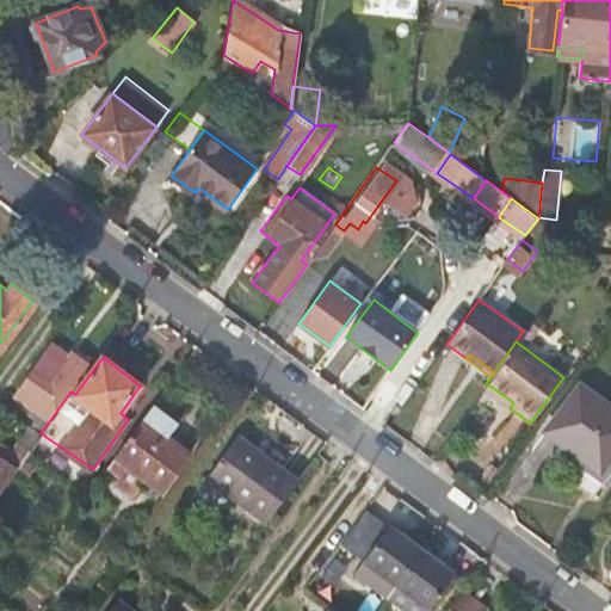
[(31,424),(42,431),(49,421),(49,417),(80,371),(65,362),(57,371),(38,358),(14,394),(31,407),(28,413),(35,419),(31,424)]
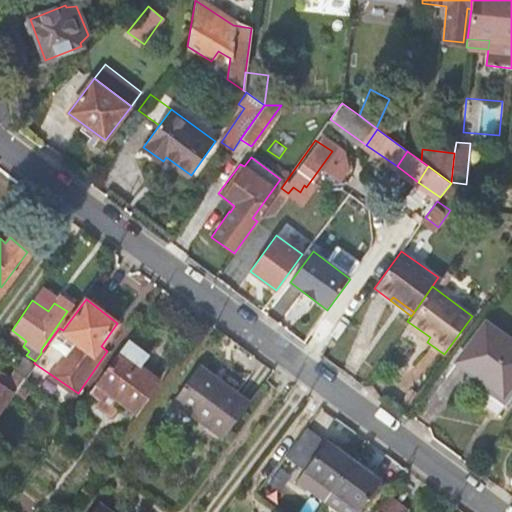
[(404,325),(427,342),(430,337),(407,321),(404,325)]
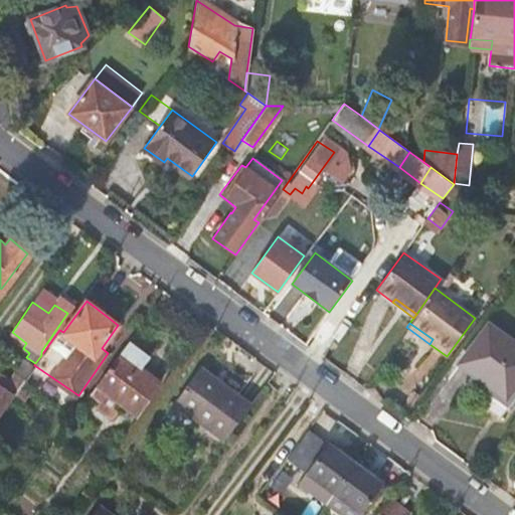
[(514,344),(486,323),(458,362),(472,373),(465,381),(504,409),(514,393),(514,344)]
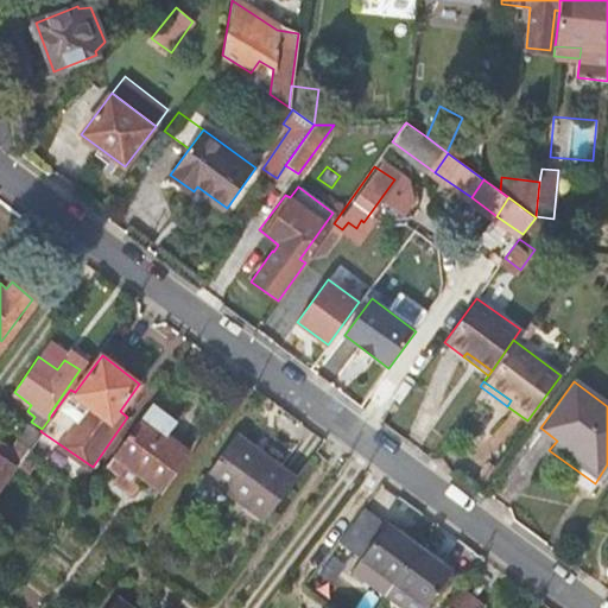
[(185,453),(166,438),(178,423),(152,404),(140,419),(107,463),(118,472),(113,479),(133,493),(145,477),(160,487),(185,453)]
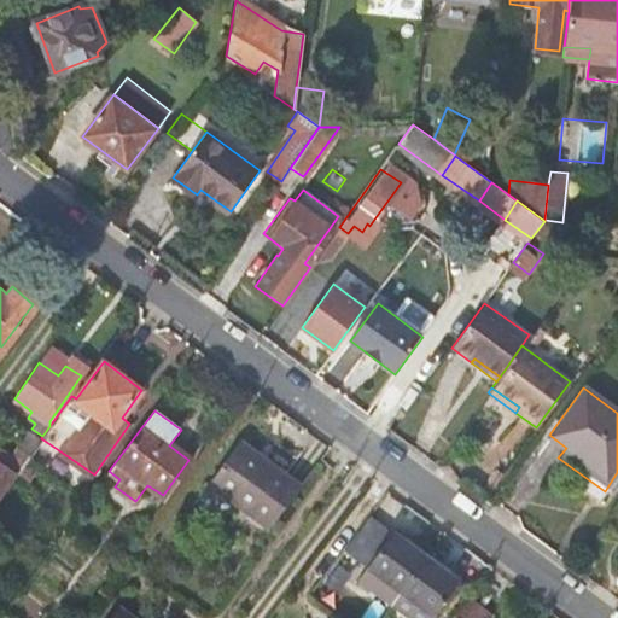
[(31,429),(18,445),(29,454),(41,438),(42,436),(31,429)]
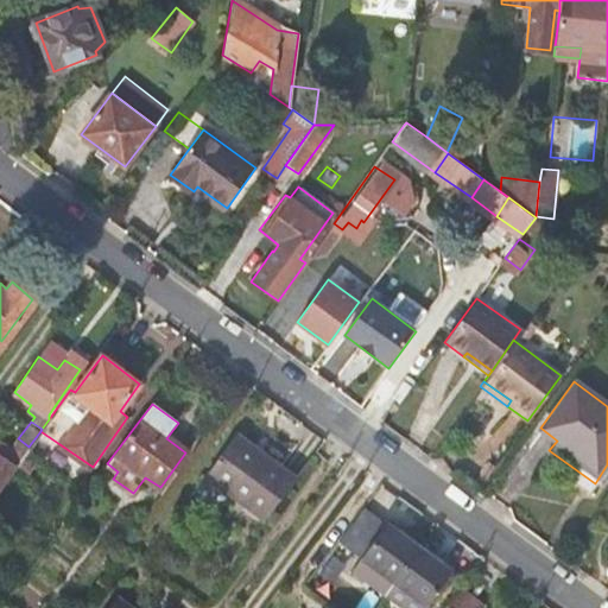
[(236,432),(232,438),(257,456),(260,451),(236,432)]
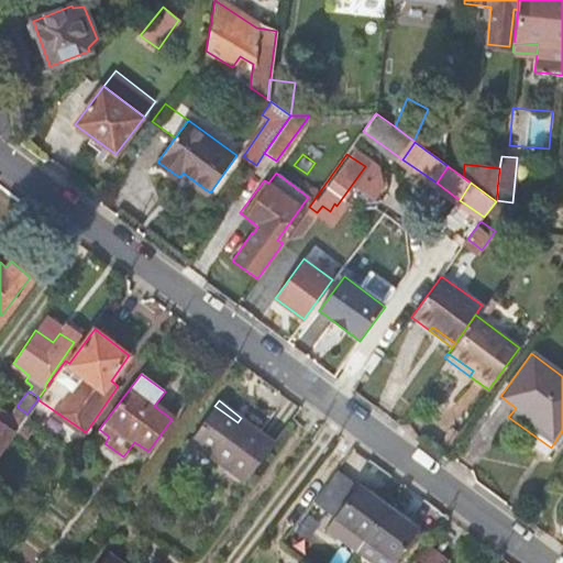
[(0,449),(26,414),(17,406),(12,411),(0,404),(0,449)]
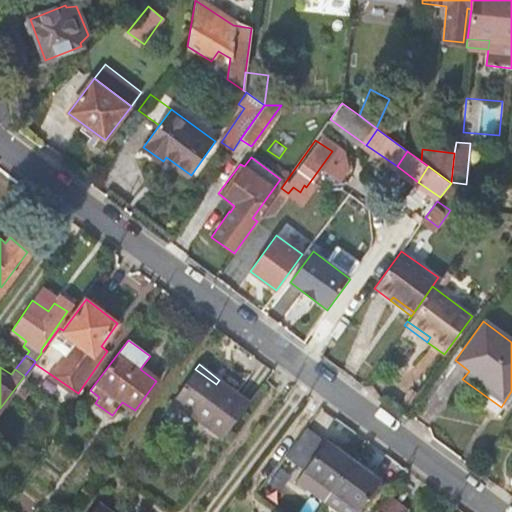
[(249,401),(219,380),(216,384),(195,369),(173,401),(221,438),(249,401)]
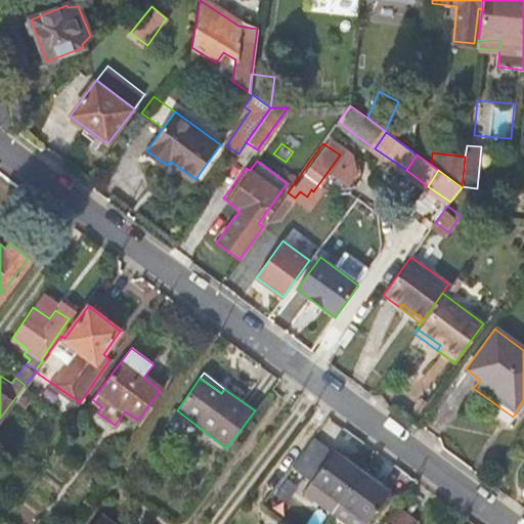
[(34,395),(26,388),(15,401),(25,408),(34,395)]
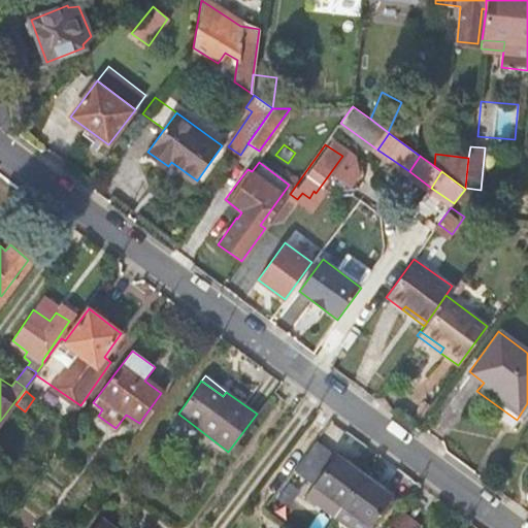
[(364,527),(368,524),(391,493),(366,474),(336,452),(320,440),(297,471),(311,483),(302,495),(344,527),(364,527)]
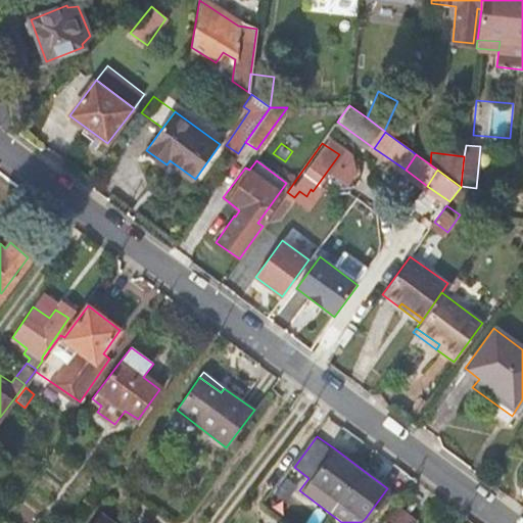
[(363,470),(387,488),(394,479),(387,473),(384,477),(347,450),(350,445),(340,438),(333,447),(363,470)]
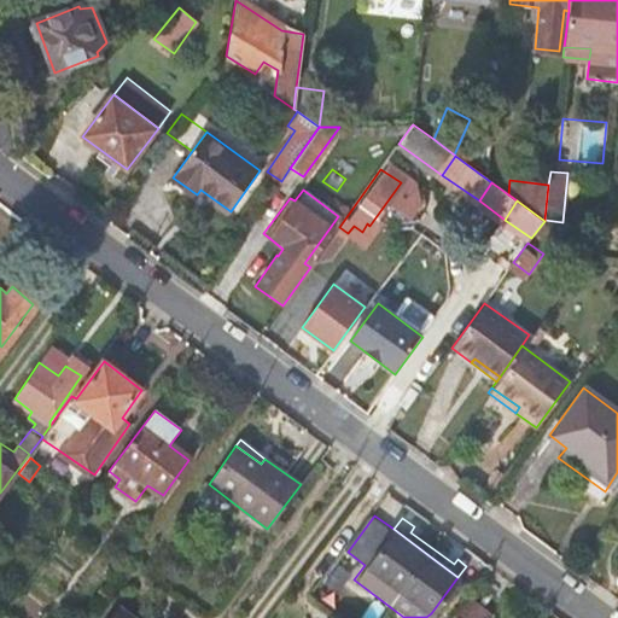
[(489,617),(494,613),(468,594),(449,617),(489,617)]
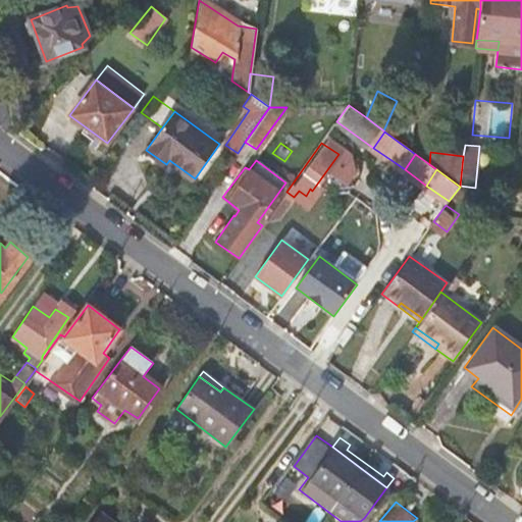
[(92,521),(111,521),(100,513),(92,521)]
